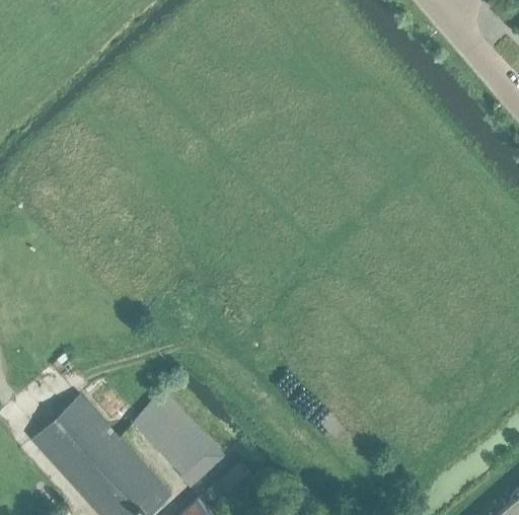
[(133,424),(191,488),(224,457),(162,389),(133,424)]
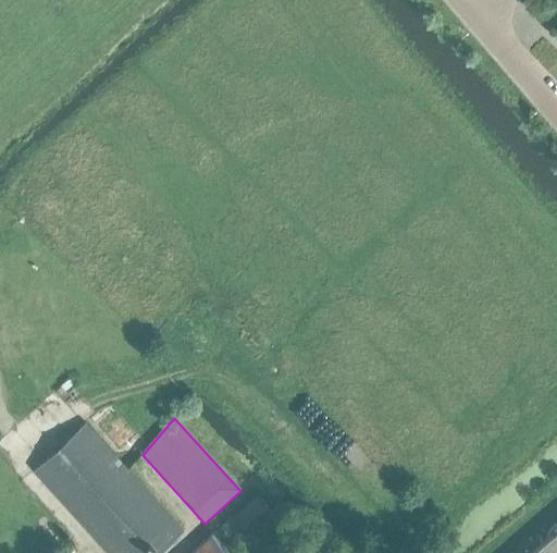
[(34,472),(106,552),(162,552),(184,532),(86,426),(34,472)]
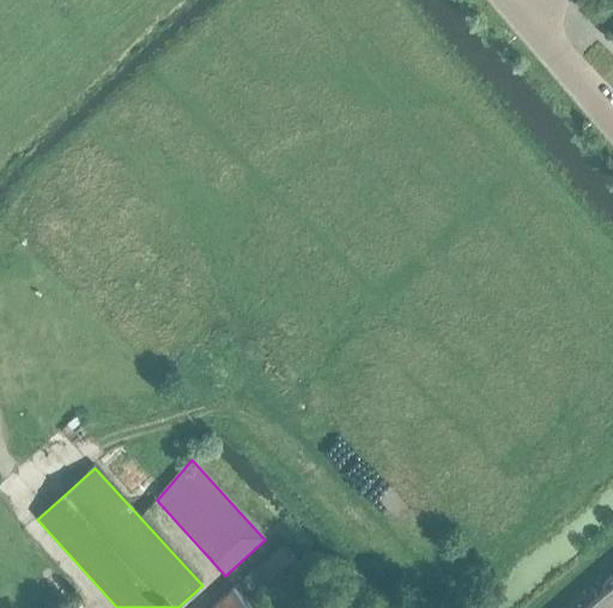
[(303,564),(285,543),(242,583),(261,603),(303,564)]
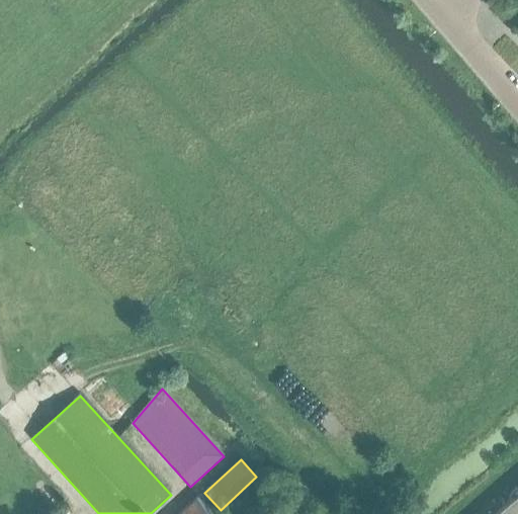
[(517,513),(517,495),(496,513),(517,513)]
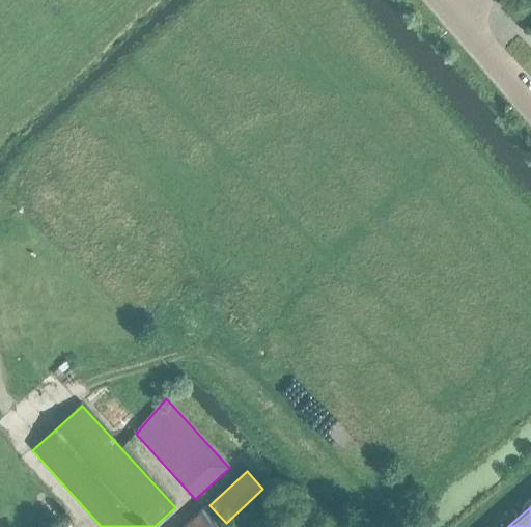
[(218,526),(204,510),(186,526),(218,526)]
